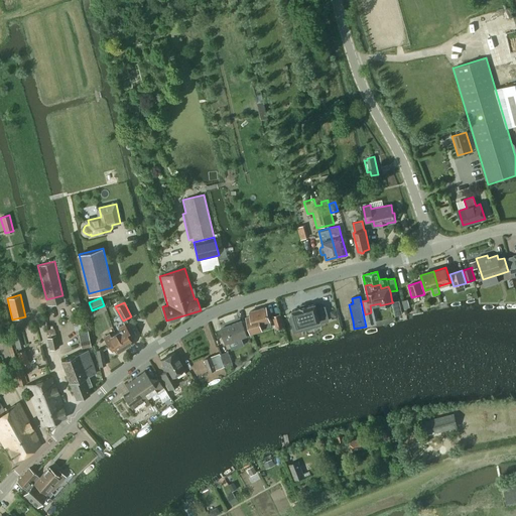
[(316,309),(315,304),(307,306),(306,305),(300,307),(300,308),(292,310),(294,316),(290,317),(294,332),(302,330),(301,326),(319,321),(319,323),(329,320),(325,306),(316,309)]
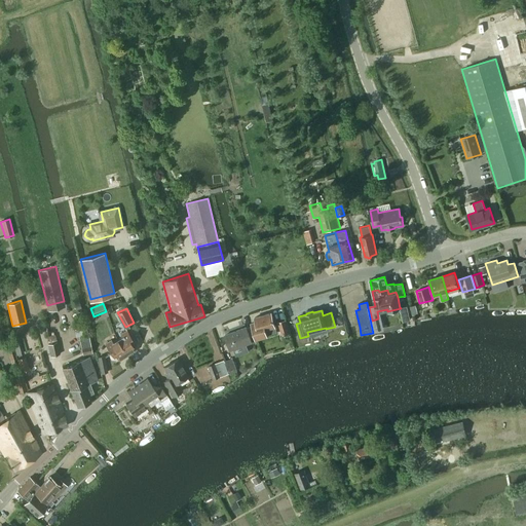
[(267,336),(265,329),(275,326),(271,312),(255,317),(256,322),(252,323),(257,339),(267,336)]
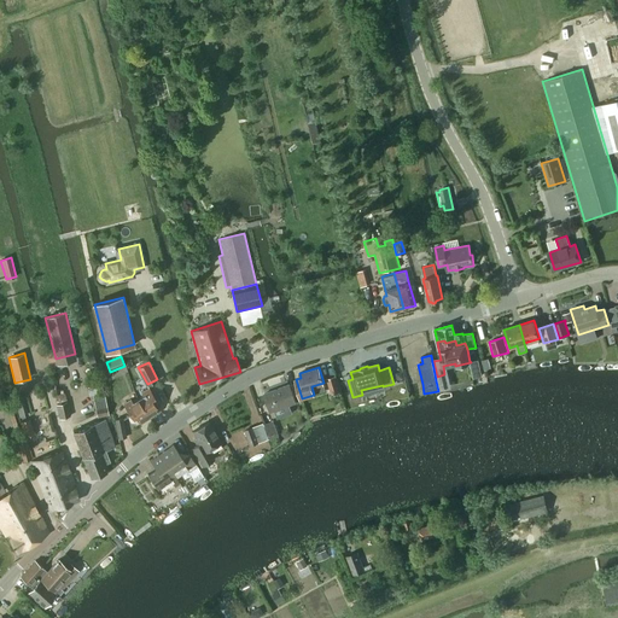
[(327,379),(331,392),(332,395),(340,391),(336,377),(327,379)]
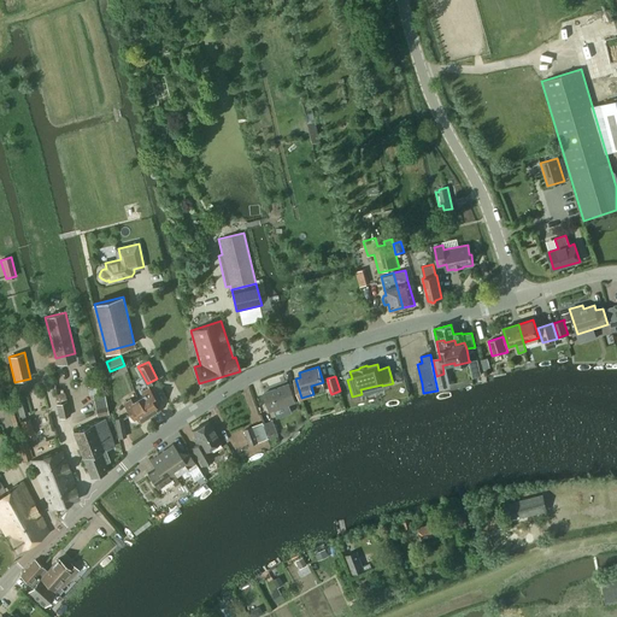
[(270,411),(297,401),(289,383),(263,393),(270,411)]
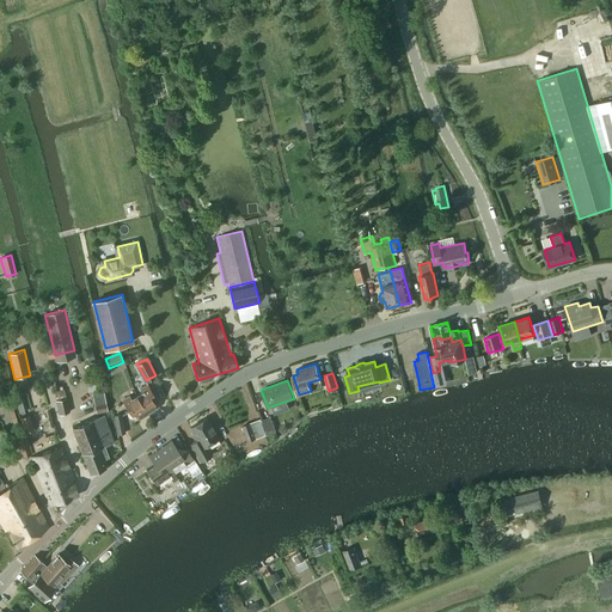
[(138,395),(148,412),(158,408),(153,401),(157,399),(147,384),(141,389),(142,391),(138,395)]
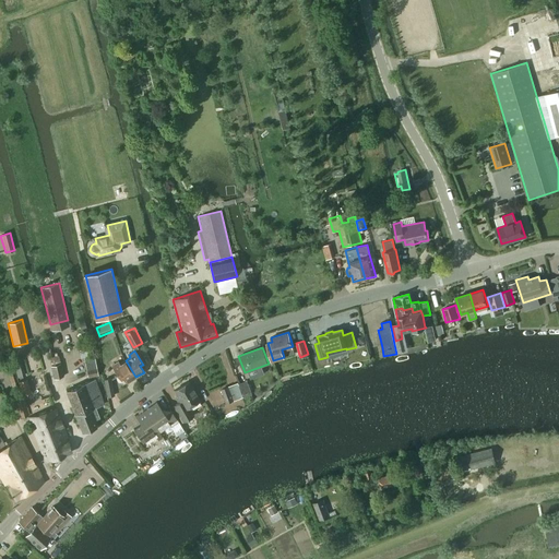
[(21,357),(12,360),(14,369),(23,366),(21,357)]
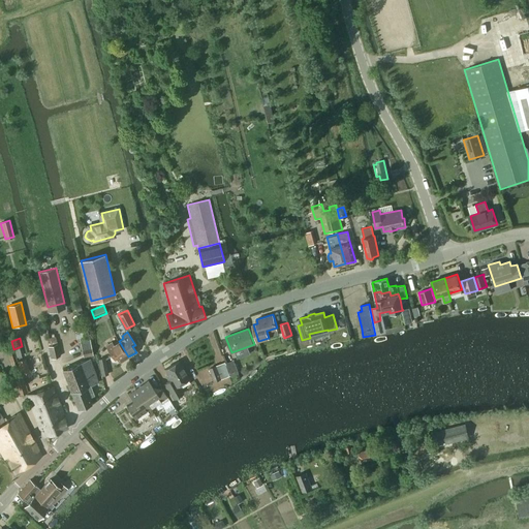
[(93,355),(89,338),(80,340),(84,358),(93,355)]
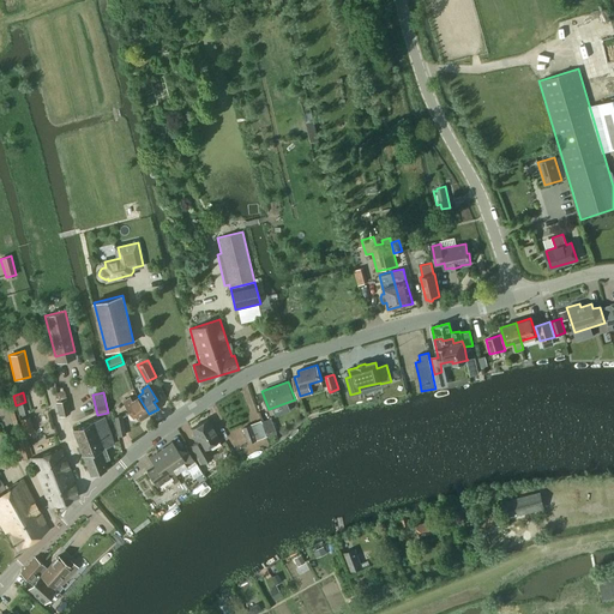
[(140,420),(149,414),(138,396),(132,399),(131,396),(124,401),(133,416),(136,414),(140,420)]
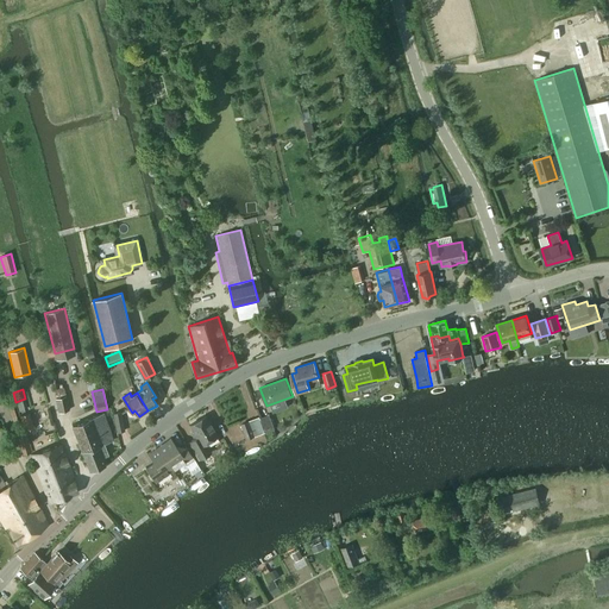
[(69,410),(66,396),(55,400),(58,413),(69,410)]
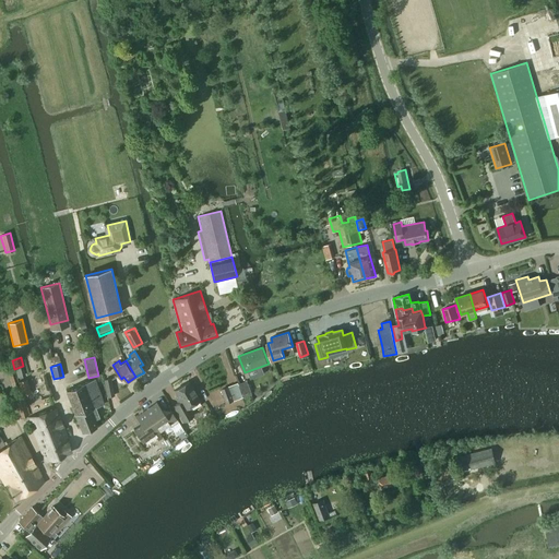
[(108,397),(115,396),(111,378),(104,380),(108,397)]
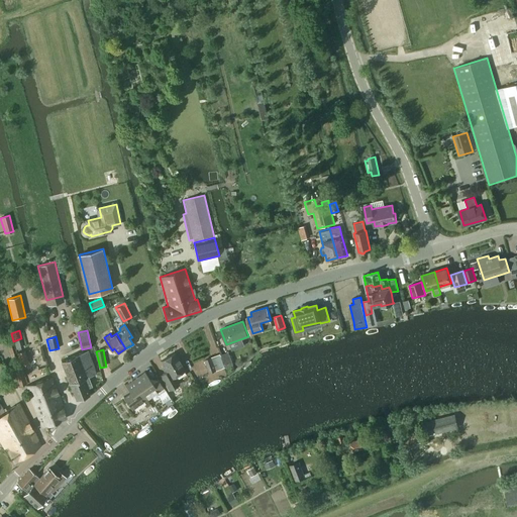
[(97,374),(88,350),(62,360),(76,400),(89,395),(86,389),(92,386),(88,377),(97,374)]
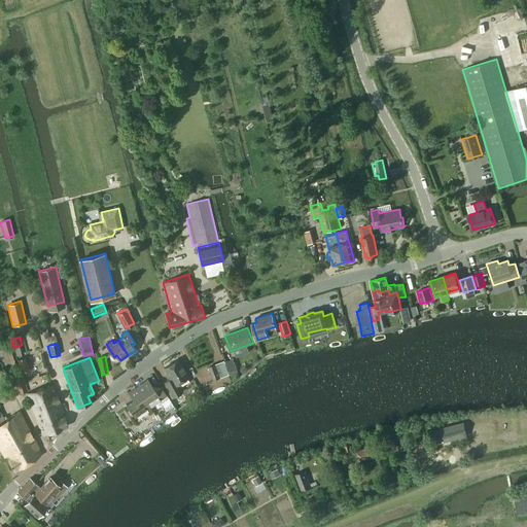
[(225,361),(230,374),(238,372),(233,358),(225,361)]
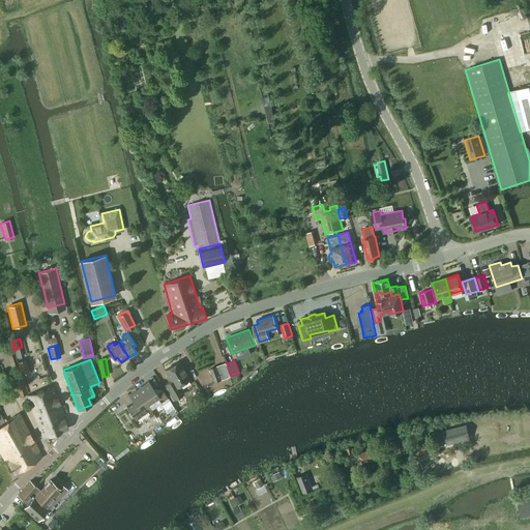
[(179,361),(165,370),(171,381),(165,385),(173,399),(183,393),(178,385),(188,379),(179,361)]
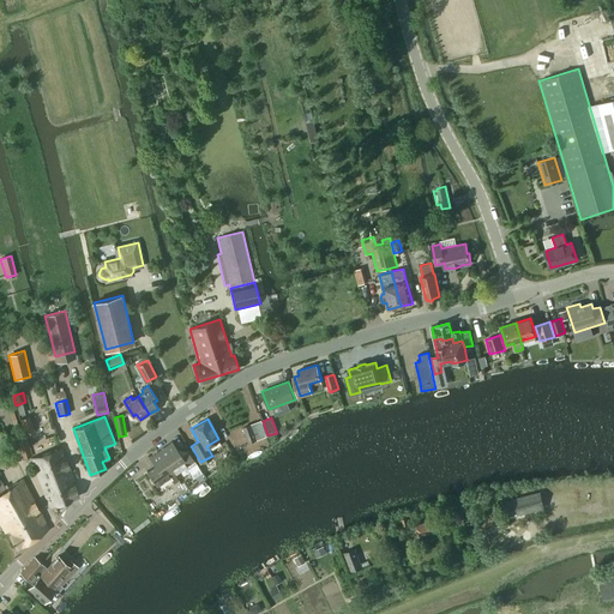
[(251,423),(252,423),(258,440),(268,437),(268,435),(263,421),(262,420),(251,423)]
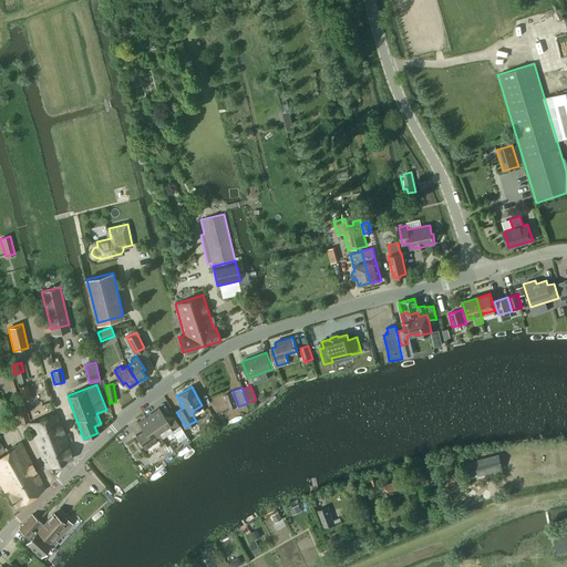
[(238,406),(233,391),(224,394),(229,409),(238,406)]
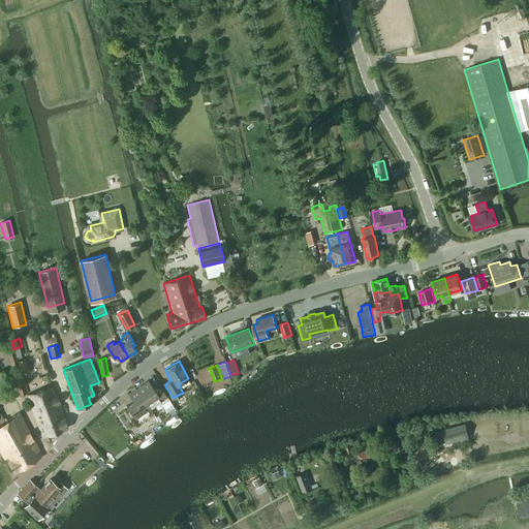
[(27,394),(21,375),(14,377),(20,396),(27,394)]
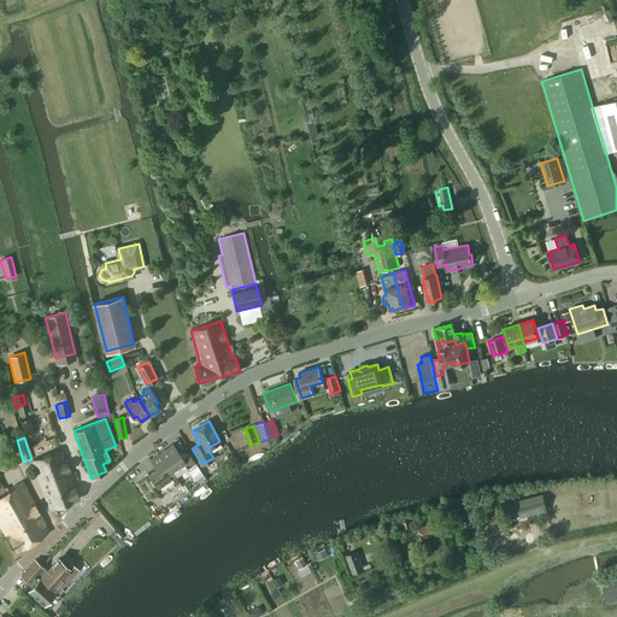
[(160,452),(176,472),(177,474),(187,468),(189,471),(197,465),(188,453),(182,458),(174,444),(160,452)]
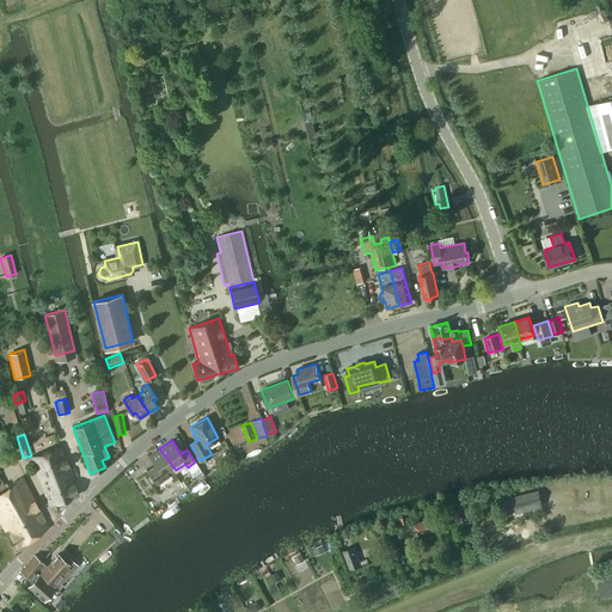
[(75,482),(62,446),(30,457),(44,493),(50,507),(78,495),(78,494),(74,483),(75,482)]
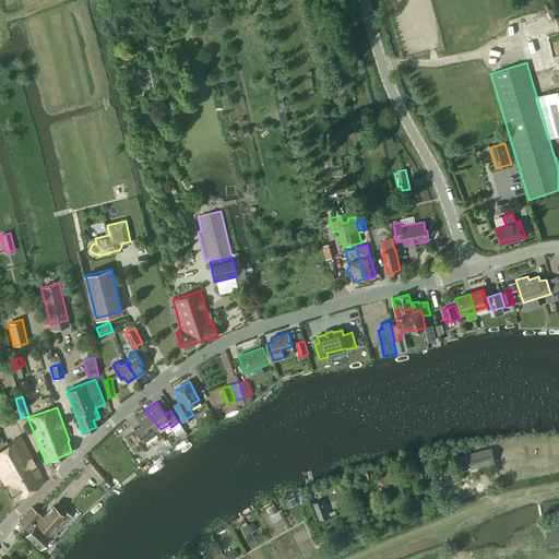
[(142,442),(161,429),(159,428),(145,409),(135,416),(141,424),(133,429),(142,442)]
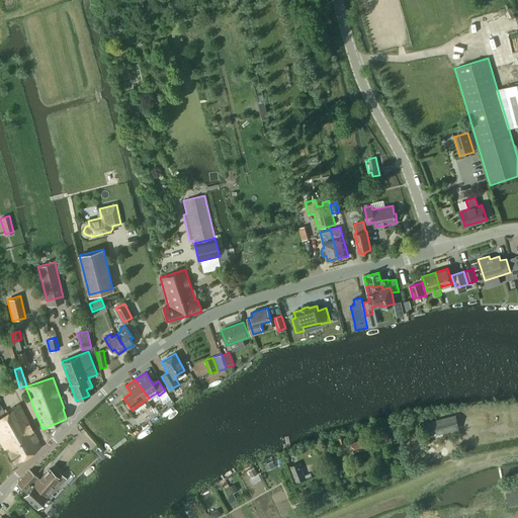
[(5,413),(0,404),(0,442),(4,450),(6,449),(11,460),(12,460),(14,463),(21,458),(40,447),(29,424),(19,404),(5,413)]
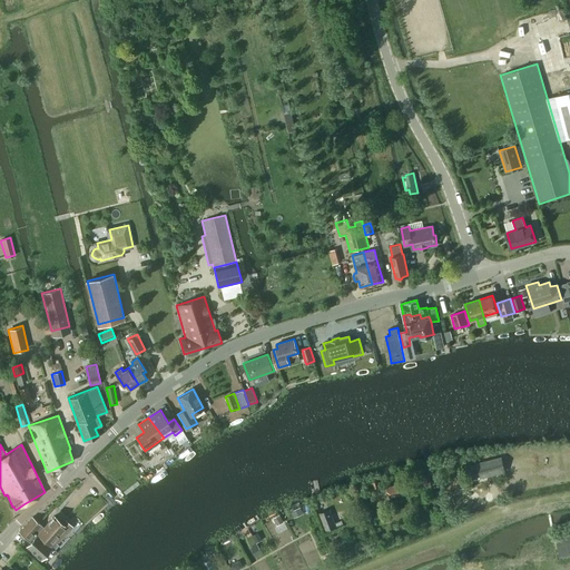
[(501,457),(469,464),(472,481),(504,472),(505,472),(502,457),(501,457)]
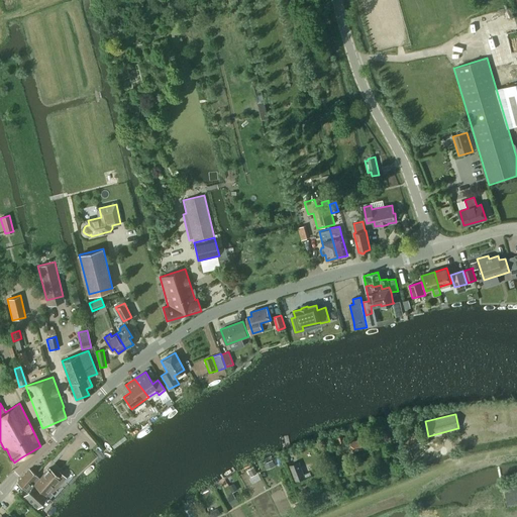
[(368,439),(350,442),(352,449),(358,447),(358,450),(370,448),(368,439)]
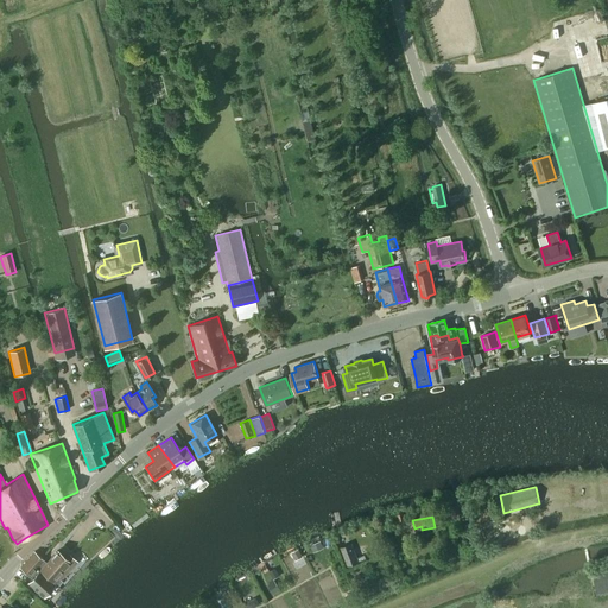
[(321,540),(310,545),(314,552),(324,548),(321,540)]
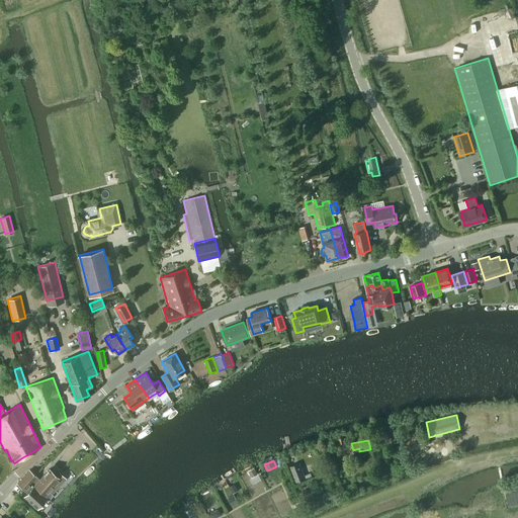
[(254,467),(248,470),(252,478),(258,475),(254,467)]
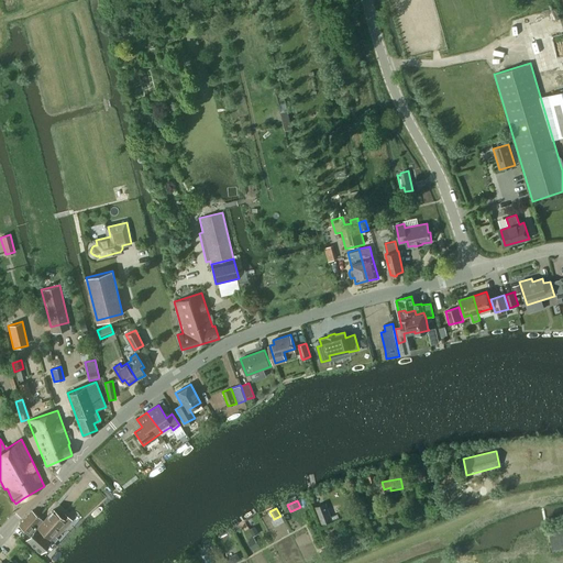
[(32,510),(25,518),(41,531),(51,541),(56,545),(54,542),(57,538),(56,537),(62,530),(70,520),(64,514),(61,517),(53,509),(43,521),(40,519),(41,518),(32,510)]
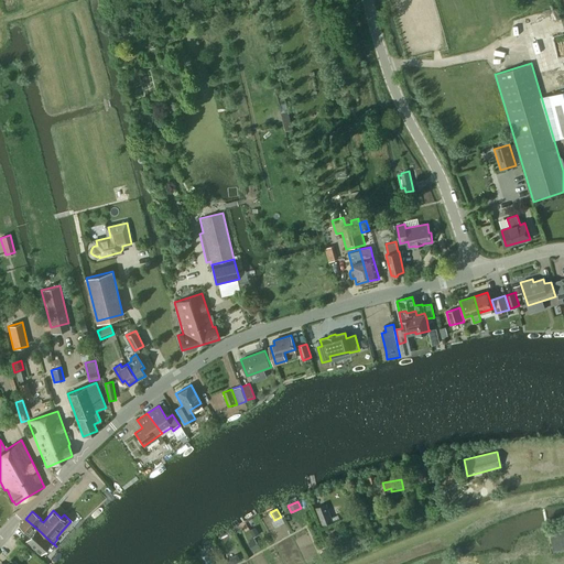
[(329,512),(318,517),(322,525),(333,521),(329,512)]
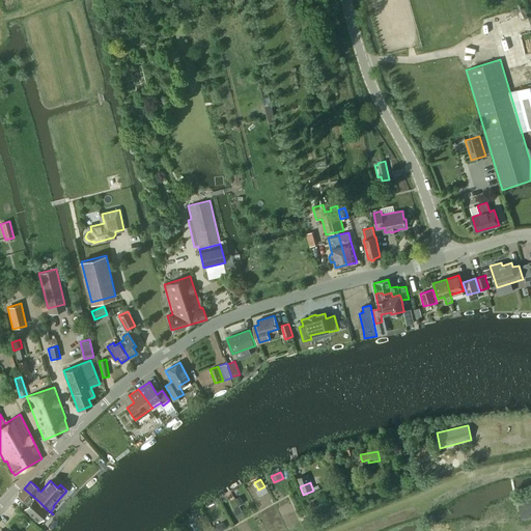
[(24,488),(17,496),(28,505),(24,509),(38,522),(48,510),(38,501),(24,488)]
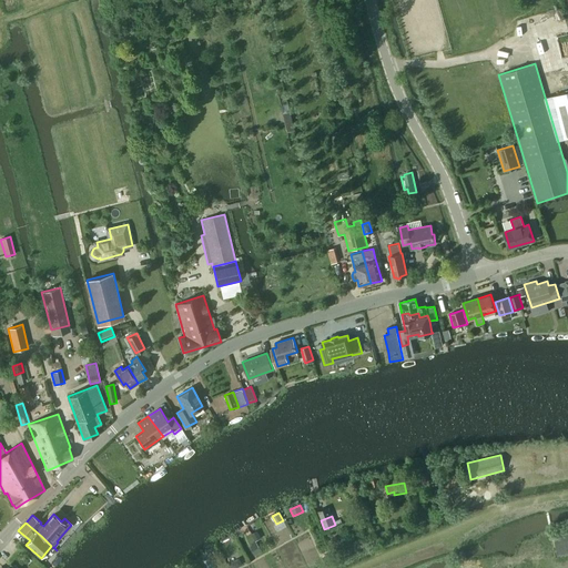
[(567,527),(553,531),(557,555),(567,551),(567,527)]
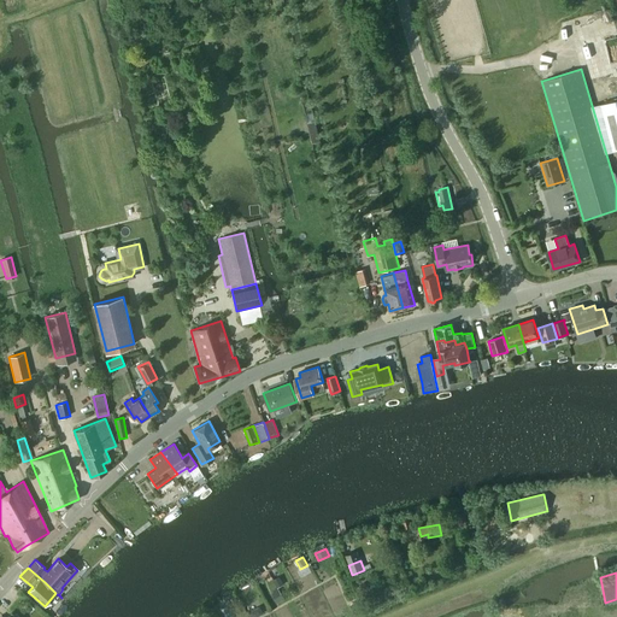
[(278,577),(274,580),(277,588),(283,585),(278,577)]
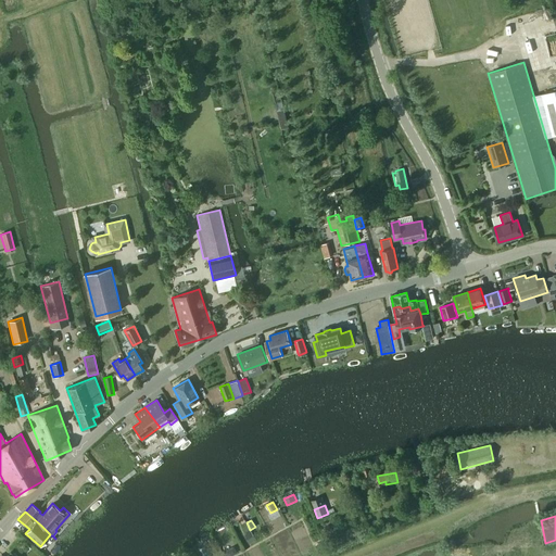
[(251,531),(244,534),(250,543),(255,540),(251,531)]
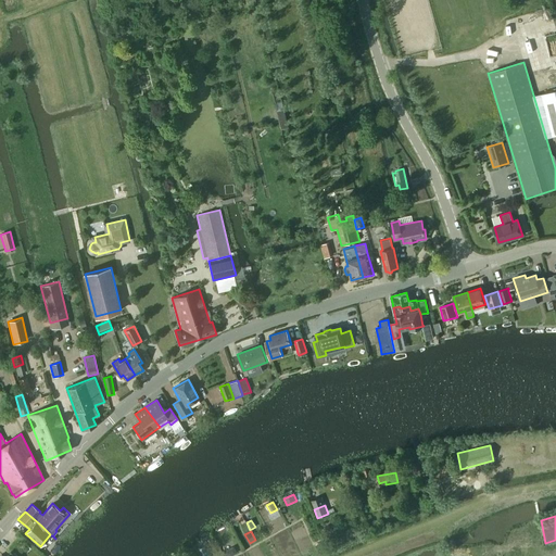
[(204,546),(197,551),(200,555),(209,555),(210,555),(204,546)]
